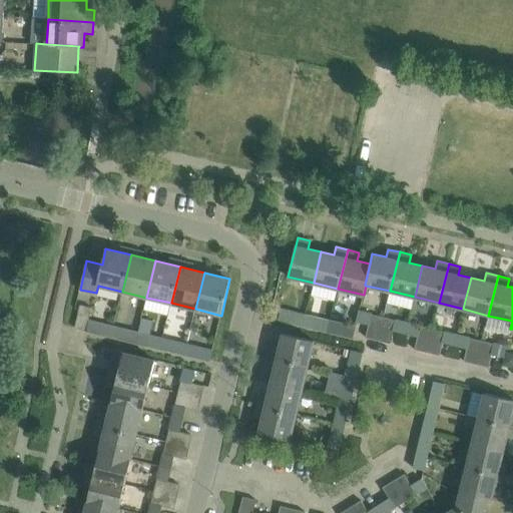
[(92,308),(80,305),(74,328),(99,334),(101,323),(89,320),(92,308)]
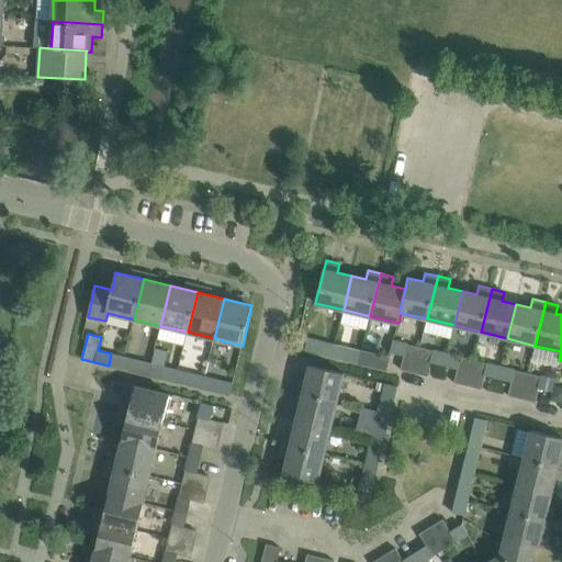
[(307,338),(305,349),(318,353),(322,341),(307,338)]
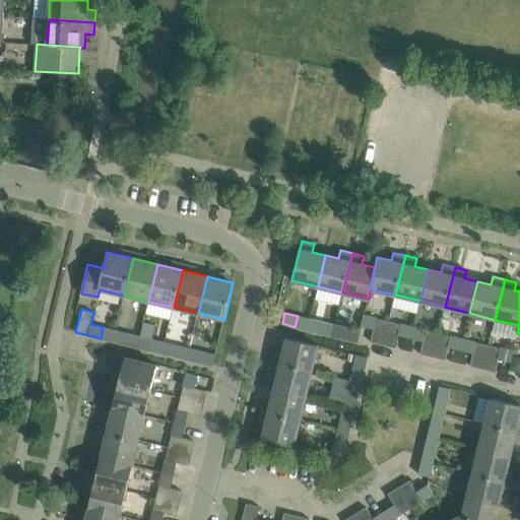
[(383,345),(389,321),(364,315),(361,326),(374,329),(371,341),(383,345)]
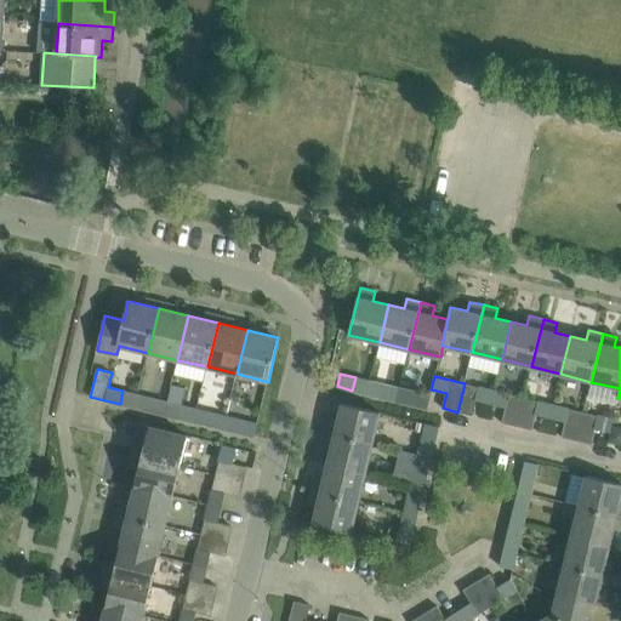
[(491,404),(494,391),(465,383),(457,412),(472,415),(476,400),(491,404)]
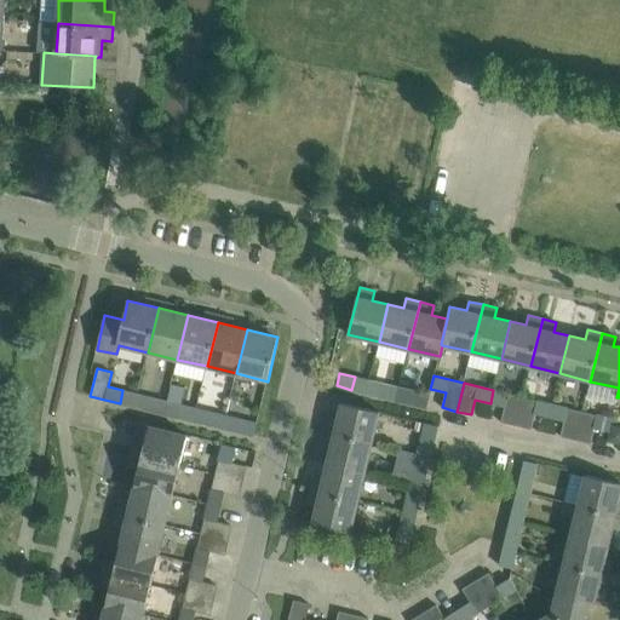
[(384,384),(380,396),(396,400),(399,388),(384,384)]
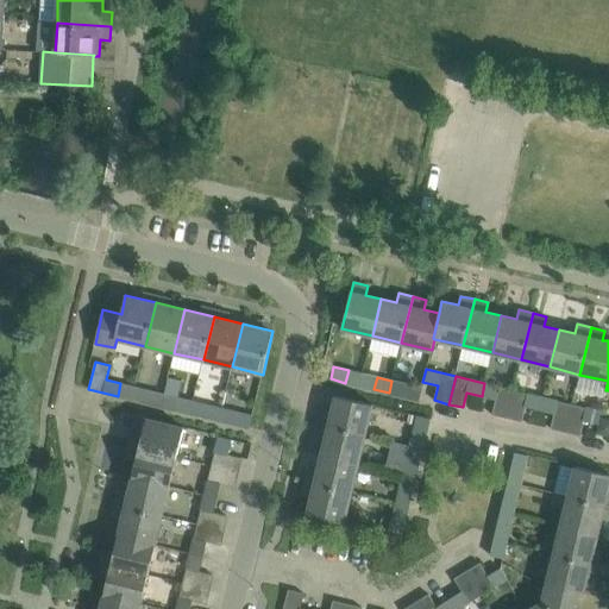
[(391,381),(389,393),(405,397),(407,384),(391,381)]
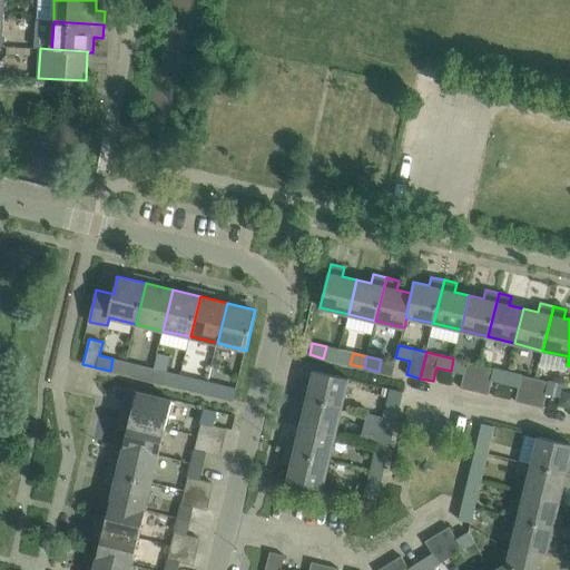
[(475,391),(481,365),(453,359),(451,371),(464,374),(461,387),(475,391)]
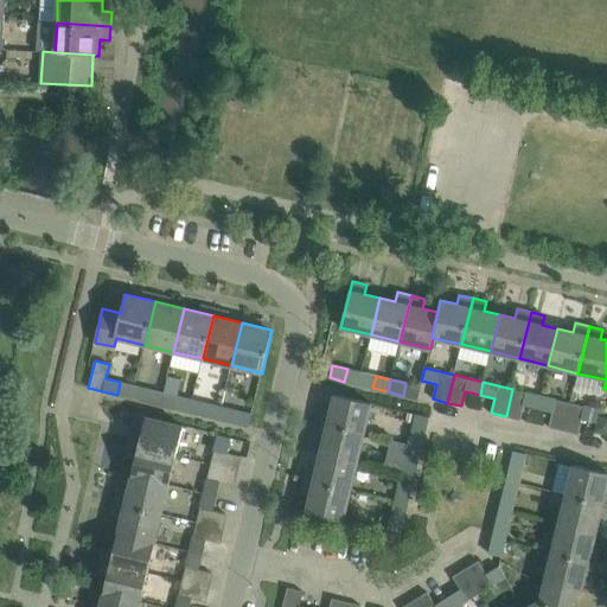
[(164,393),(148,389),(146,402),(160,406),(164,393)]
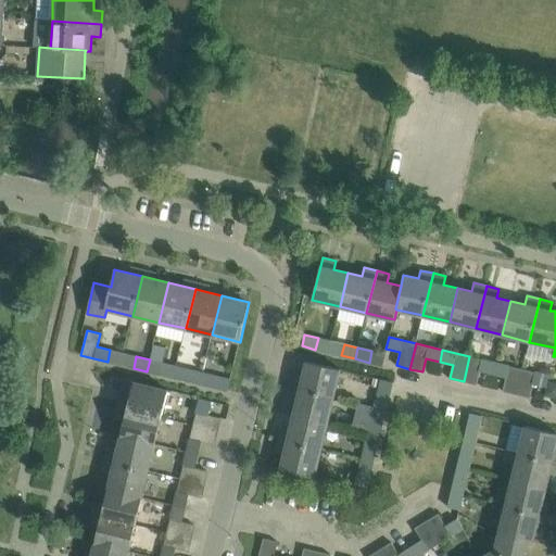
[(493,375),(495,363),(469,356),(464,381),(476,384),(479,371),(493,375)]
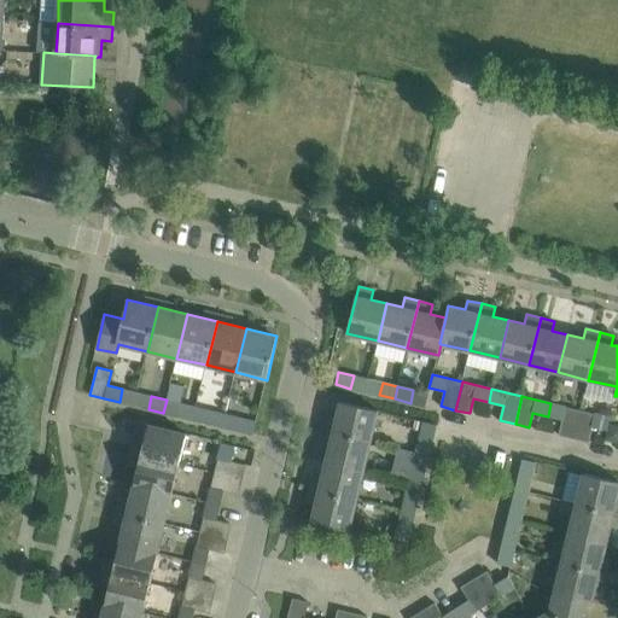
[(182,403),(167,400),(163,413),(179,417),(182,403)]
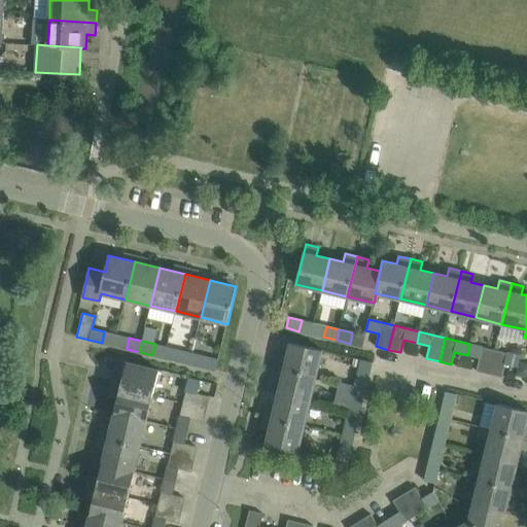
[(322,349),(311,347),(290,342),(287,356),(279,354),(276,366),(316,376),(322,349)]
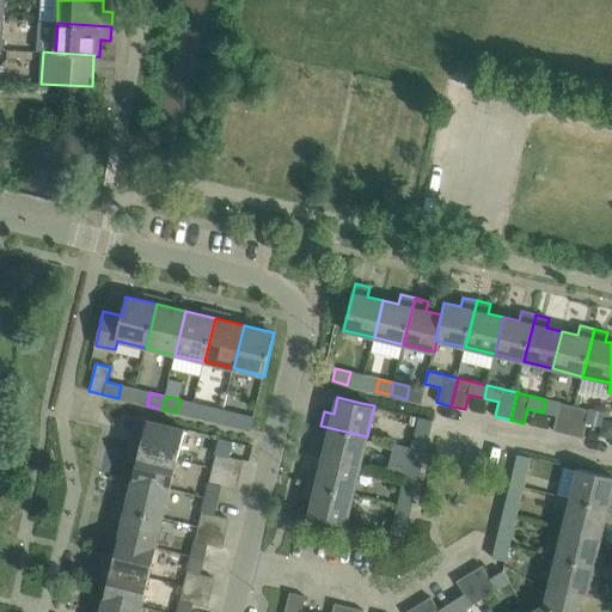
[(568,434),(575,407),(545,399),(543,412),(557,416),(554,430),(568,434)]
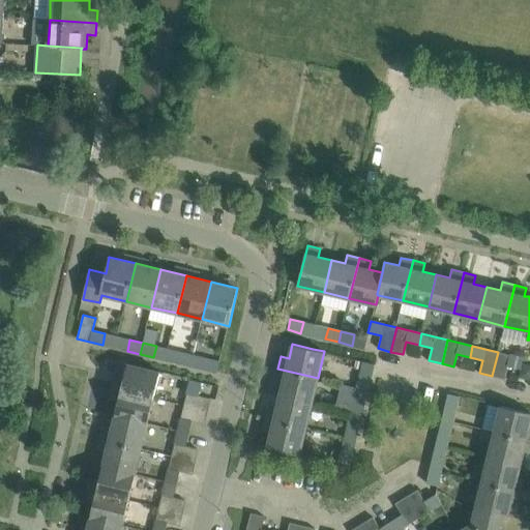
[(194,355),(180,352),(178,363),(190,366),(194,355)]
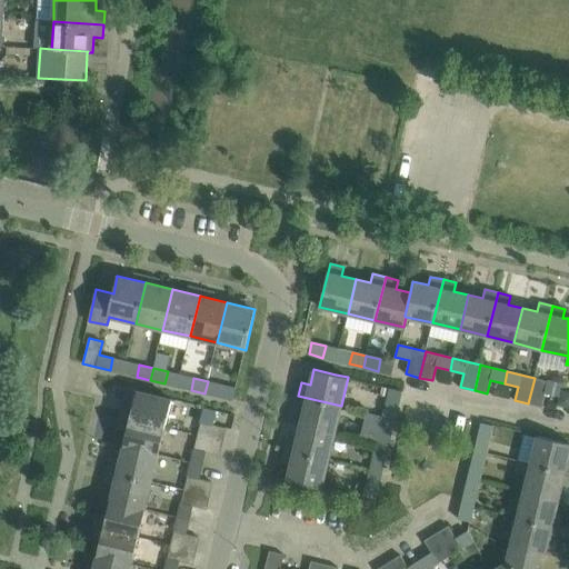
[(561,385),(540,379),(535,378),(528,403),(541,407),(545,392),(559,396),(561,385)]
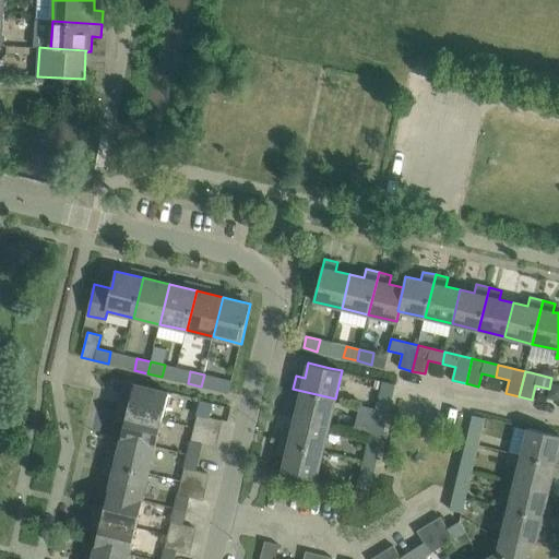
[(232,381),(218,378),(204,375),(201,387),(228,393),(232,381)]
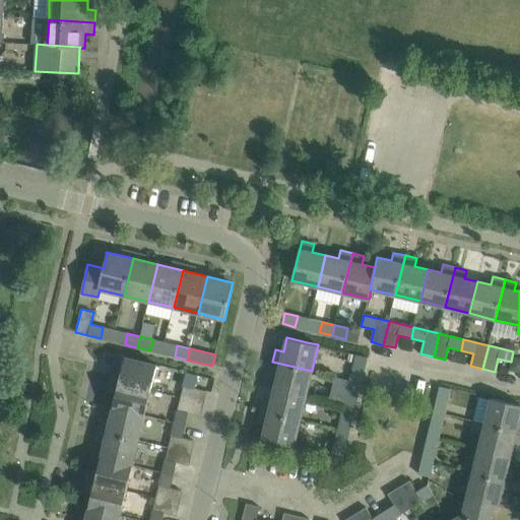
[(114,369),(111,381),(151,390),(152,384),(157,365),(140,361),(117,354),(115,364),(114,369)]
